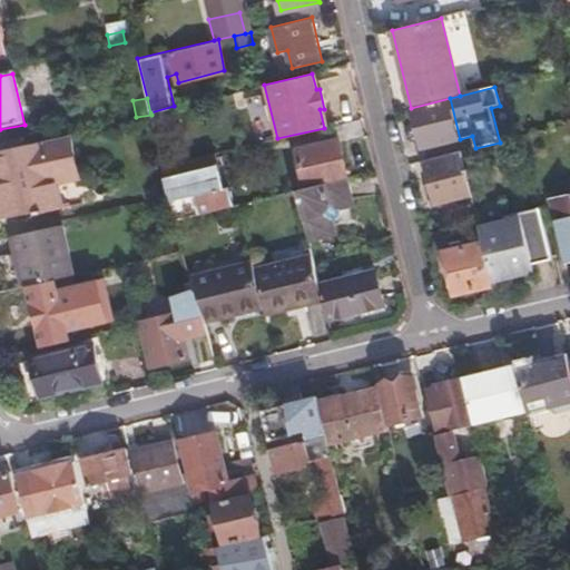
[(451,101),(412,111),(422,148),(460,139),(451,101)]
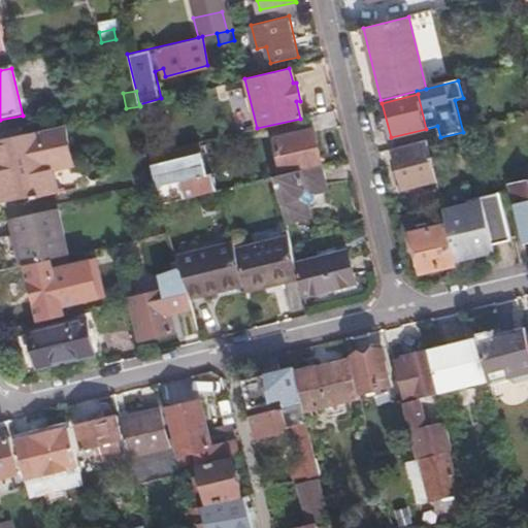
[(0,124),(0,140),(25,135),(21,120),(0,124)]
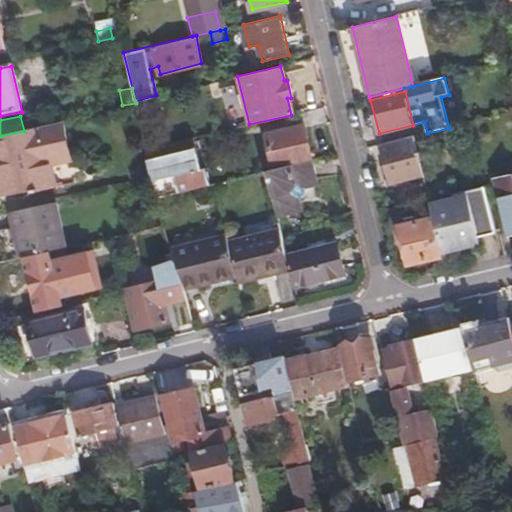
[(0,193),(1,197),(32,190),(33,195),(76,184),(63,122),(24,131),(0,136),(0,193)]
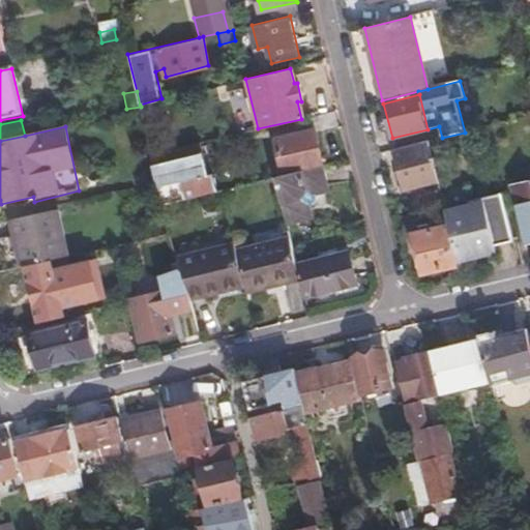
[(315,133),(278,140),(286,171),(322,163),(315,133)]
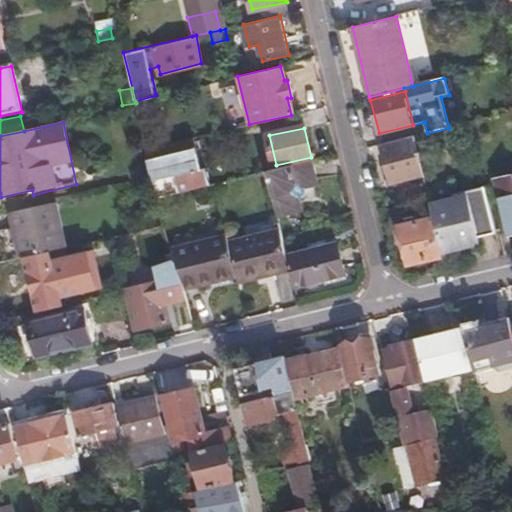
[(414,136),(382,144),(391,180),(424,172),(414,136)]
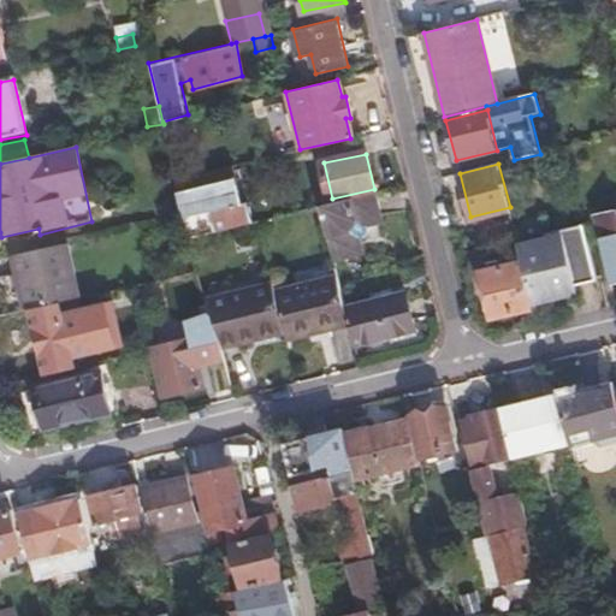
[(234,165),(231,166),(175,179),(184,218),(211,211),(213,217),(218,215),(221,229),(254,220),(249,200),(243,202),(234,165)]
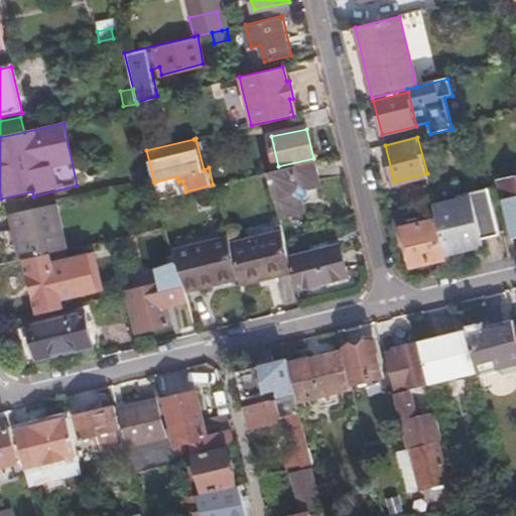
[(319,186),(314,160),(267,171),(279,216),(305,210),(303,196),(309,188),(319,186)]
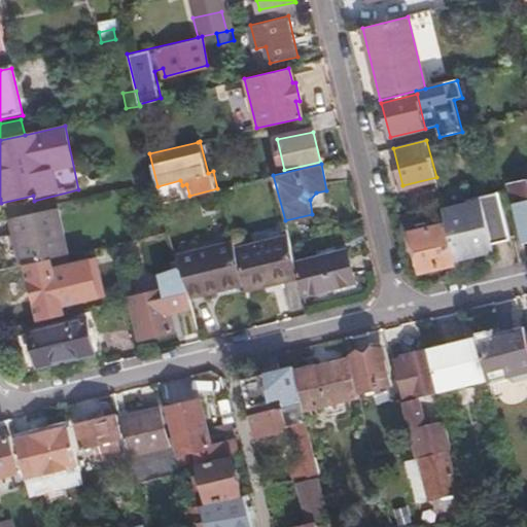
[(526,179),(513,183),(526,240),(526,239),(526,179)]
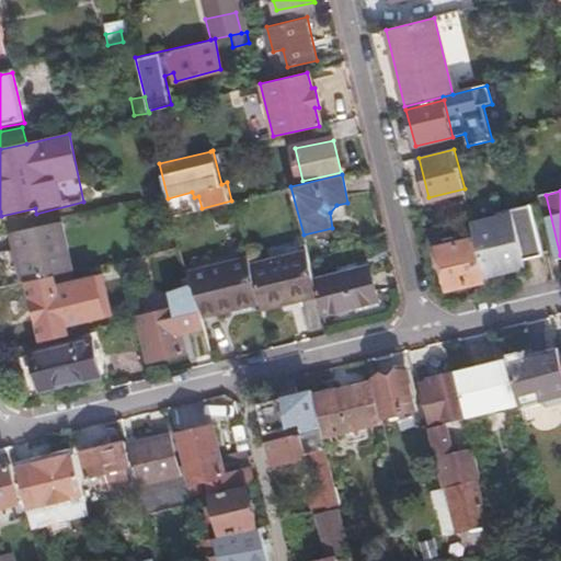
[(525,265),(525,259),(542,254),(530,205),(495,215),(495,218),(472,224),(477,240),(485,276),(512,270),(525,265)]
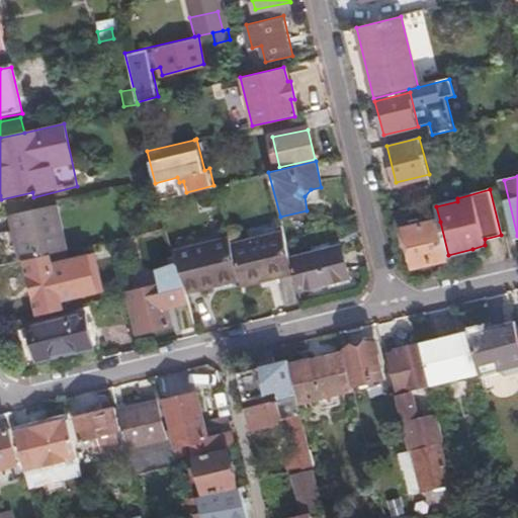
[(11,217),(21,261),(69,251),(60,205),(11,217)]
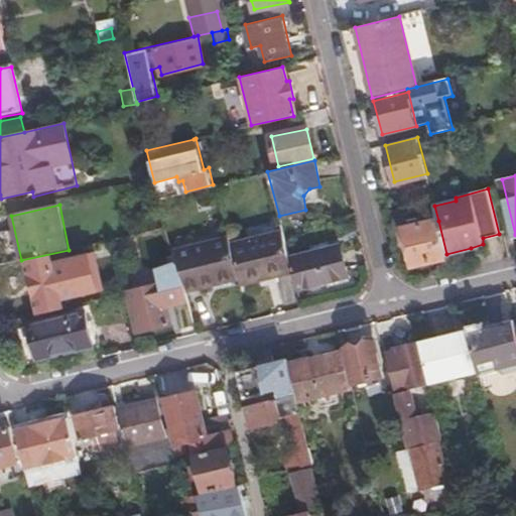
[(412,265),(446,257),(446,254),(438,221),(404,230),(409,250),(405,252),(407,261),(410,260),(412,265)]
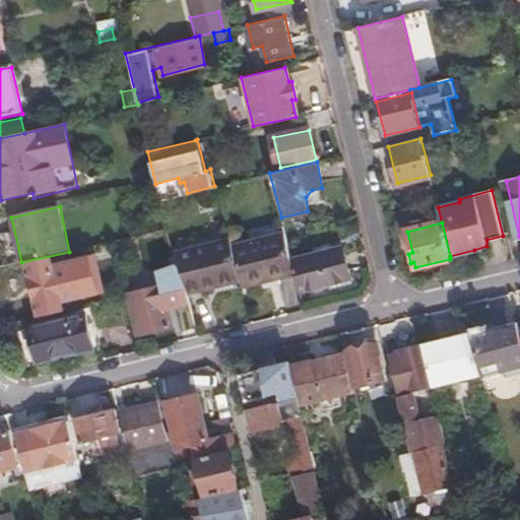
[(240,278),(241,286),(294,274),(290,258),(284,233),(231,245),(240,278)]
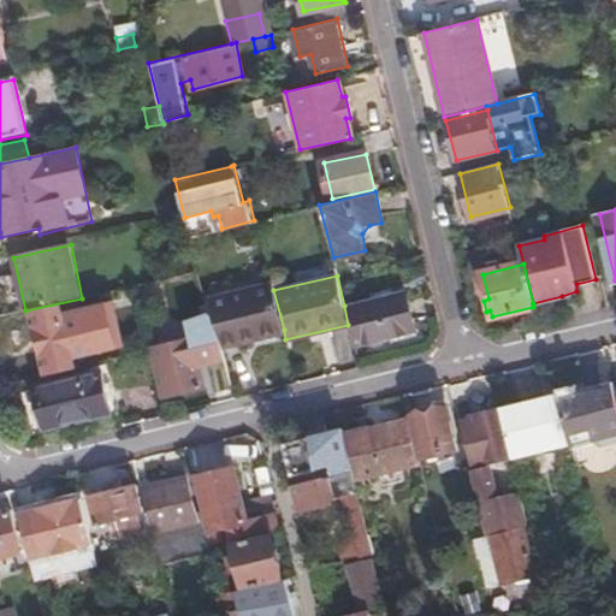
[(219,347),(284,330),(273,290),(272,283),(205,298),(219,347)]
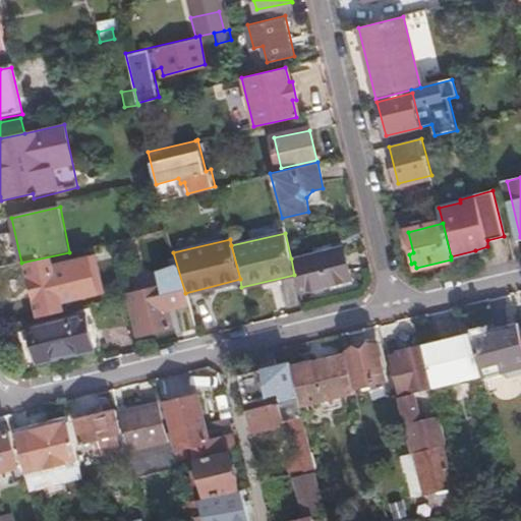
[(294,275),(299,290),(350,278),(342,247),(291,258),(294,275)]
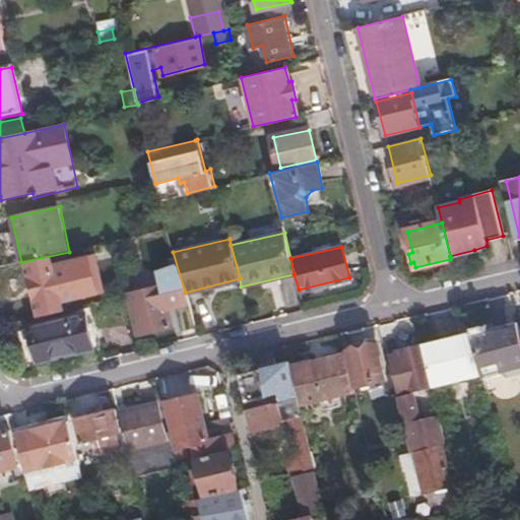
[(95,257),(54,266),(62,300),(103,289),(95,257)]
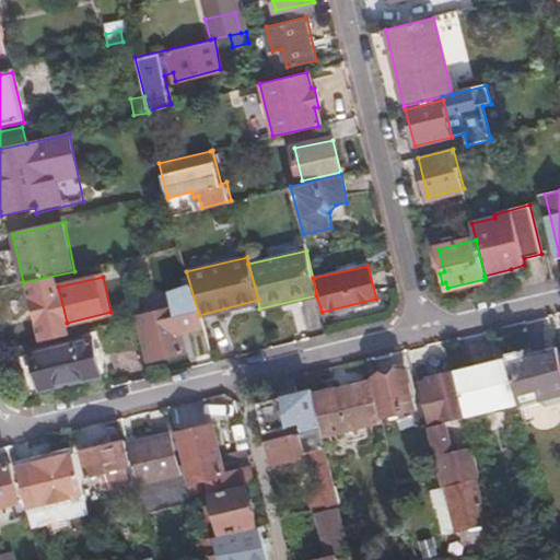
[(188,328),(185,317),(183,310),(176,311),(174,308),(142,316),(151,361),(184,353),(179,330),(188,328)]
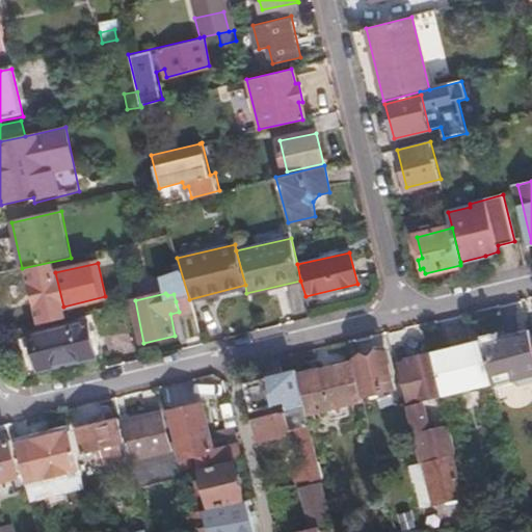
[(187,348),(203,345),(195,319),(181,324),(187,348)]
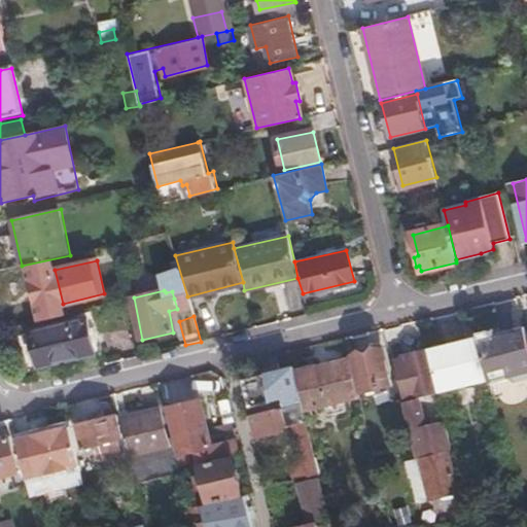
[(89,319),(38,330),(28,334),(30,345),(34,365),(97,351),(89,319)]
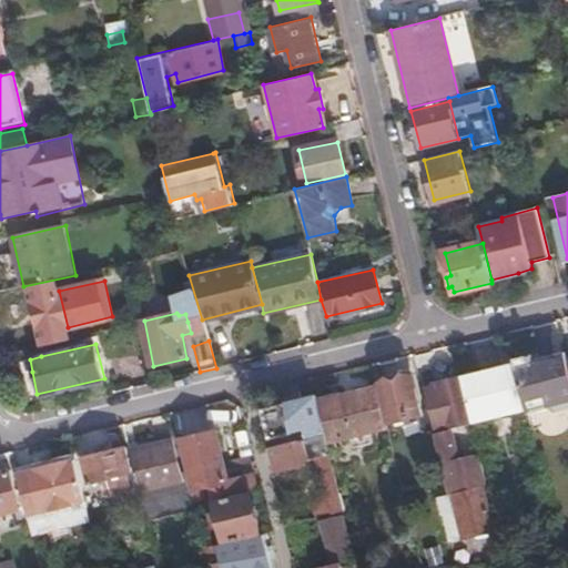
[(567,364),(567,362),(566,356),(538,364),(531,359),(529,355),(514,358),(515,362),(525,405),(529,421),(548,415),(557,419),(567,416),(567,364)]
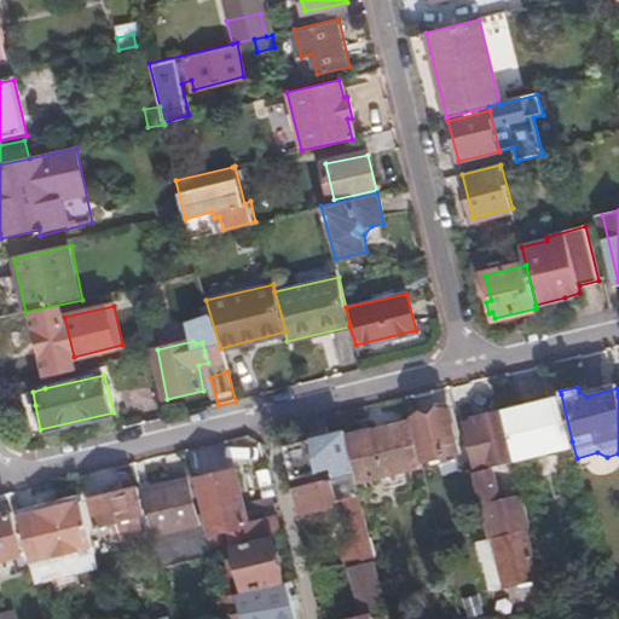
[(572,441),(561,394),(508,409),(520,455),(572,441)]
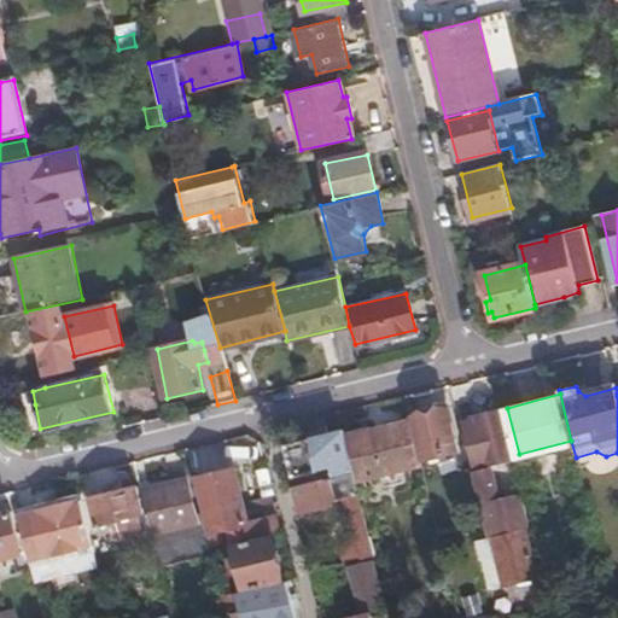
[(427,410),(418,412),(419,417),(414,418),(423,459),(459,450),(448,409),(429,414),(427,410)]
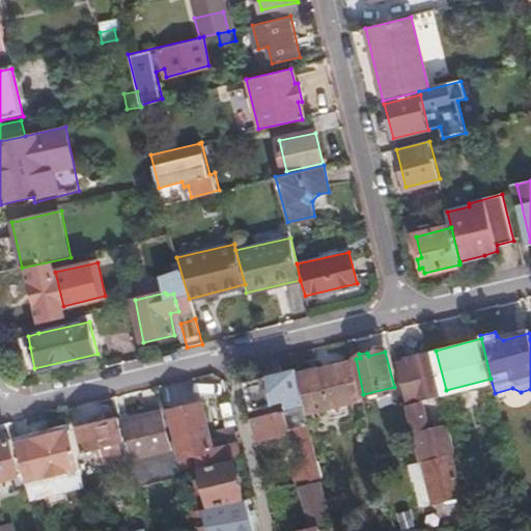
[(428,354),(409,359),(409,363),(399,365),(421,459),(420,460),(430,502),(456,496),(447,455),(452,454),(446,424),(424,428),(418,398),(438,393),(428,354)]
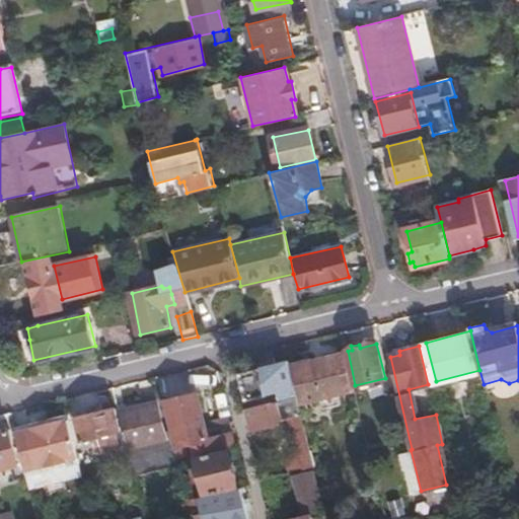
[(354,391),(345,354),(312,362),(311,360),(290,365),(297,397),(302,414),(312,411),(309,401),(354,391)]
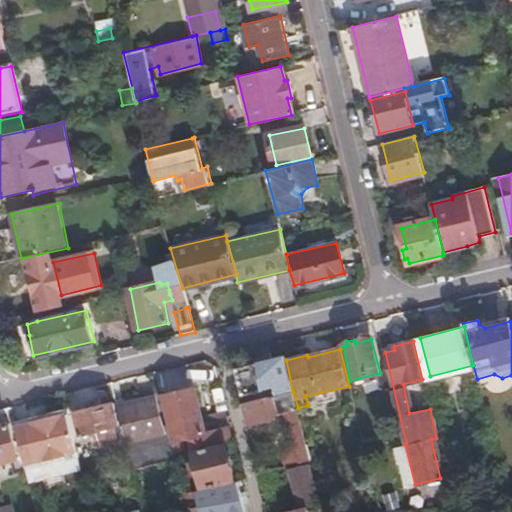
[(286,360),(285,359),(238,369),(243,394),(271,388),(273,396),(291,392),(293,392),(286,360)]
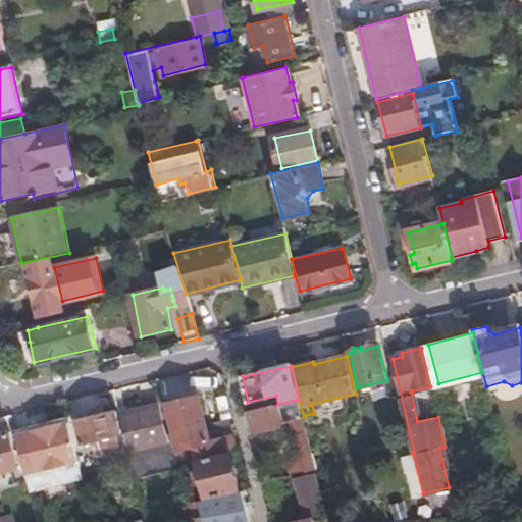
[(194,459),(227,452),(223,436),(209,440),(199,397),(168,404),(176,440),(172,441),(177,462),(194,459)]
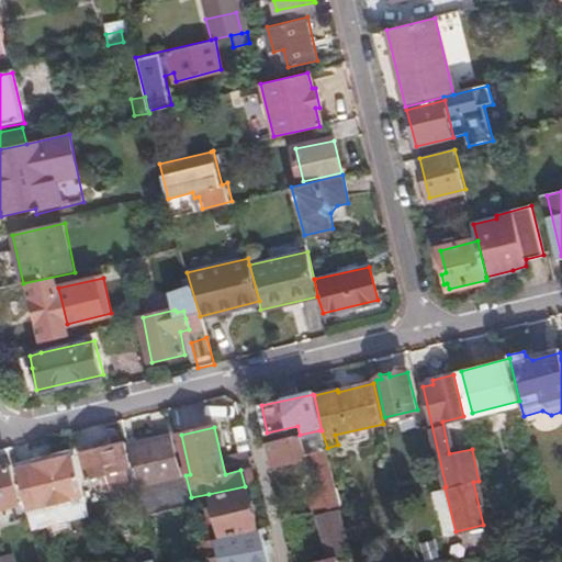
[(300,435),(262,444),(269,469),(300,462),(299,458),(308,456),(317,496),(314,496),(316,512),(340,507),(336,489),(333,490),(319,430),(300,435)]
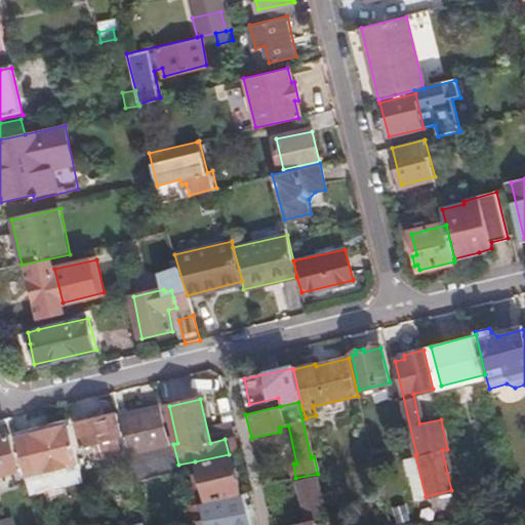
[(118,418),(135,486),(180,474),(178,465),(173,444),(171,438),(163,440),(156,410),(118,418)]
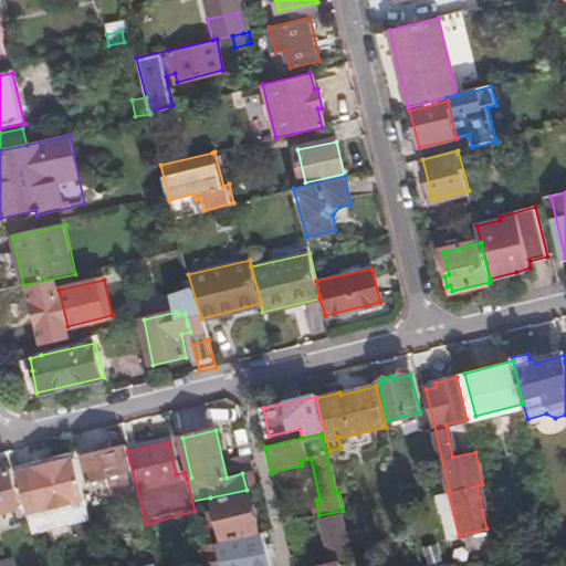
[(88,491),(101,488),(102,493),(132,486),(123,448),(82,458),(88,491)]
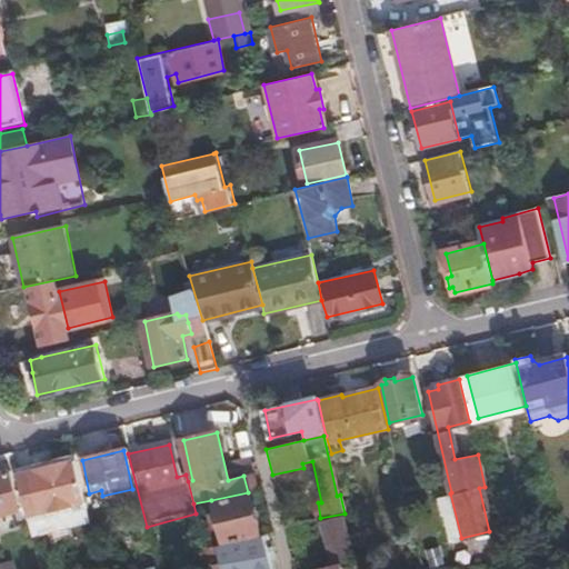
[(23,511),(30,537),(87,523),(73,462),(15,477),(18,490),(23,511)]
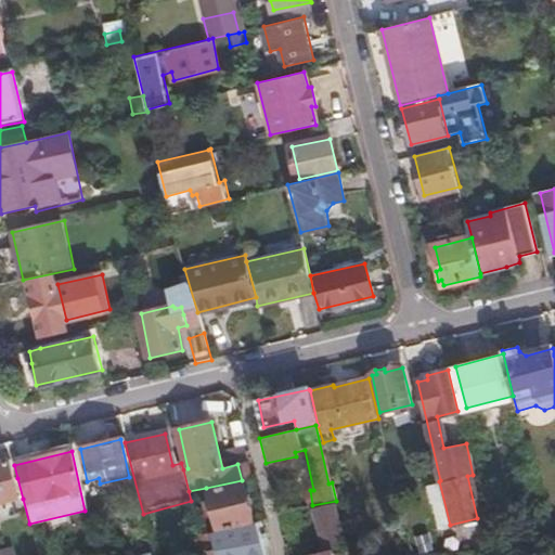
[(0,504),(23,499),(17,478),(10,479),(4,460),(0,461),(0,504)]
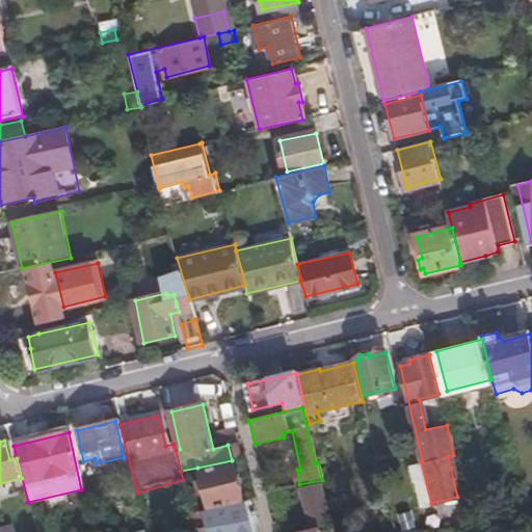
[(228,445),(232,460),(239,457),(235,444),(228,445)]
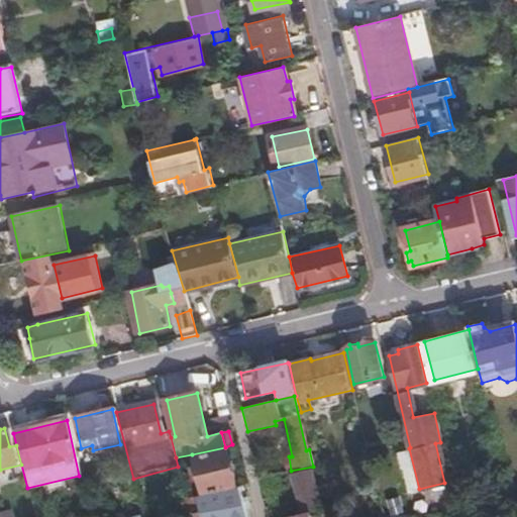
[(202,495),(235,488),(225,447),(192,454),(195,467),(189,468),(192,482),(197,481),(202,495)]
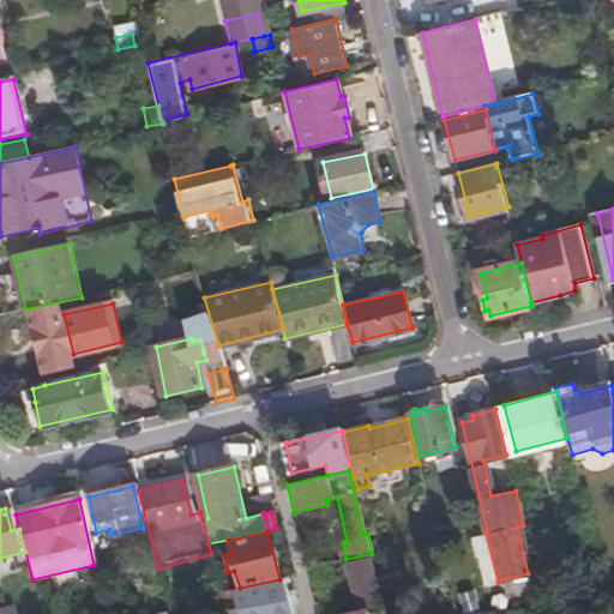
[(311,559),(313,569),(341,561),(338,553),(311,559)]
